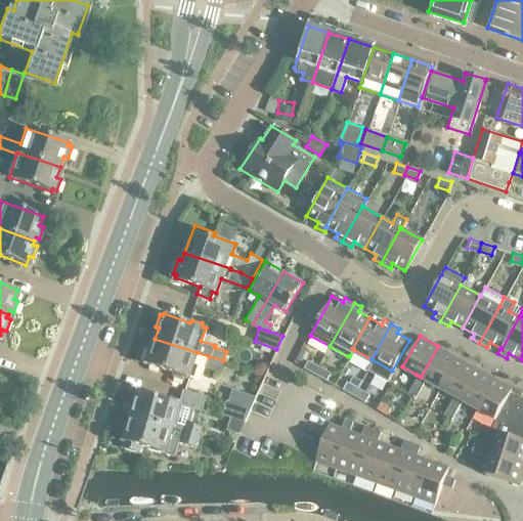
[(188,377),(197,352),(155,339),(151,348),(148,347),(144,359),(147,360),(146,362),(173,372),(174,375),(182,378),(185,376),(188,377)]
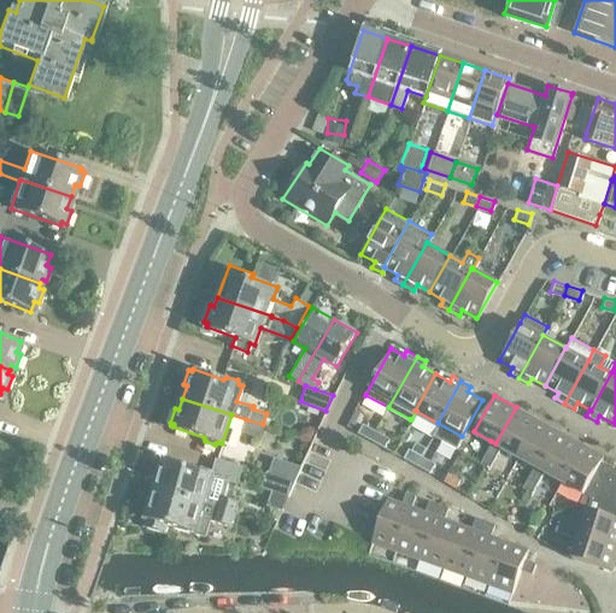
[(538,419),(516,407),(496,443),(491,441),(486,451),(494,455),(499,446),(517,455),(538,419)]
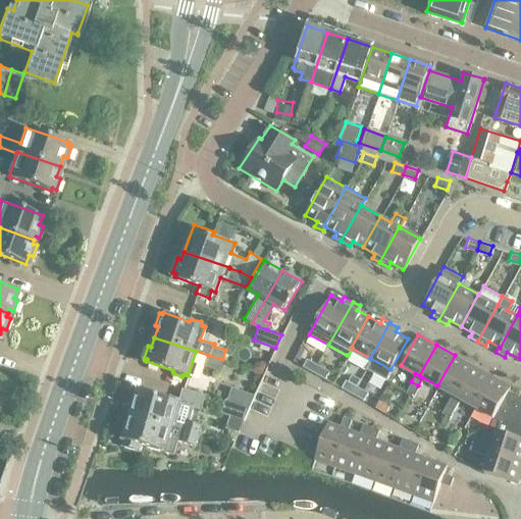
[(300,346),(295,357),(299,359),(304,348),(300,346)]
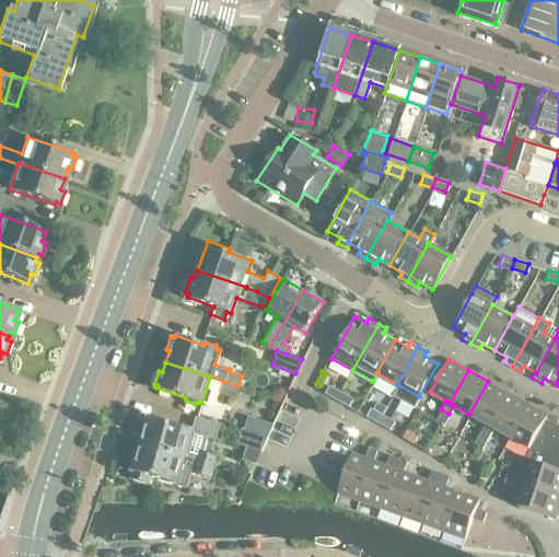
[(234,396),(239,385),(223,381),(219,392),(234,396)]
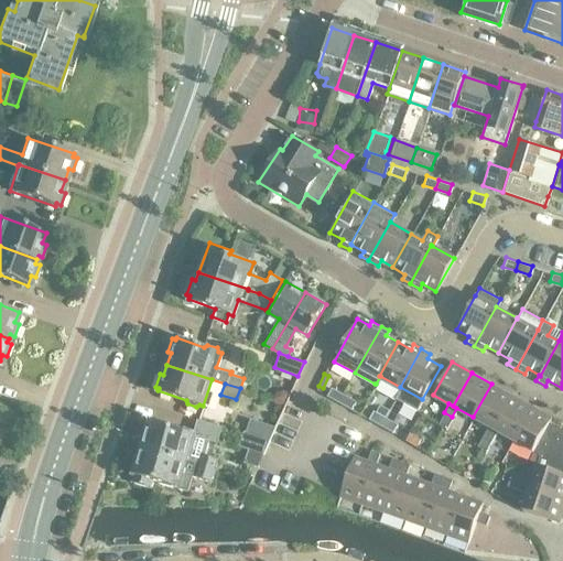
[(473,417),(488,425),(493,428),(511,395),(491,384),(473,417)]
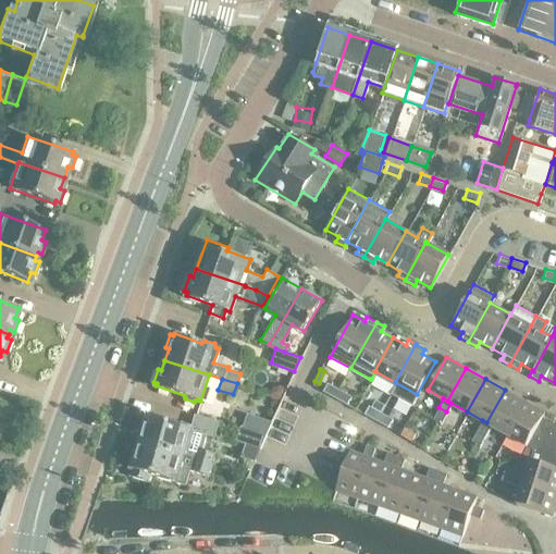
[(335,396),(340,389),(328,381),(322,390),(335,396)]
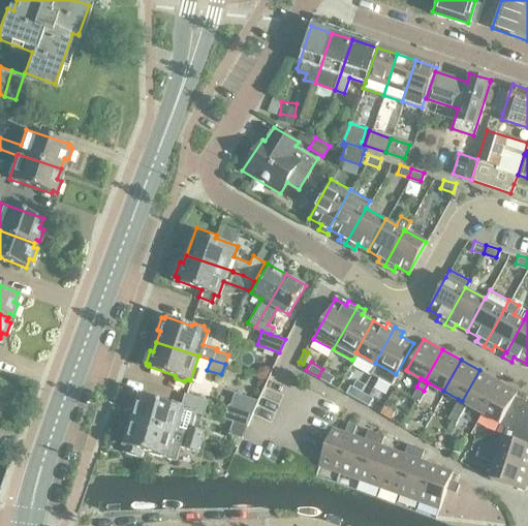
[(322,369),(318,376),(329,382),(333,374),(322,369)]
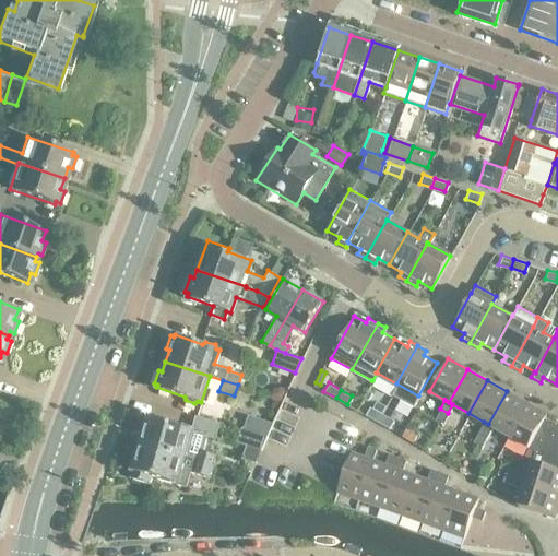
[(507,391),(488,424),(484,422),(478,432),(486,436),(491,426),(509,436),(527,403),(507,391)]
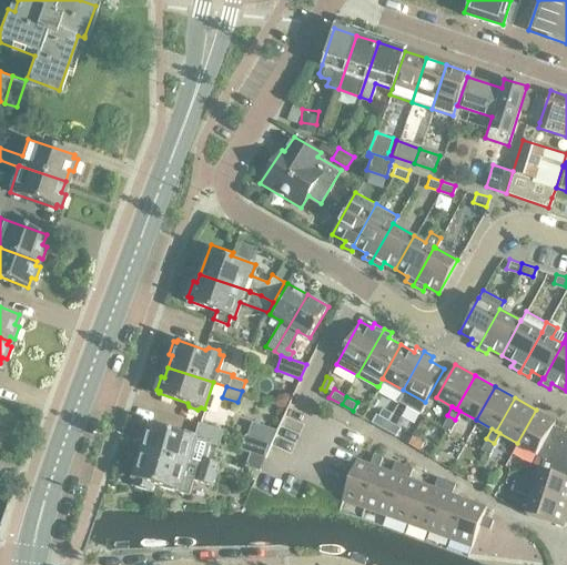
[(536,410),(517,443),(538,455),(555,425),(557,421),(536,410)]
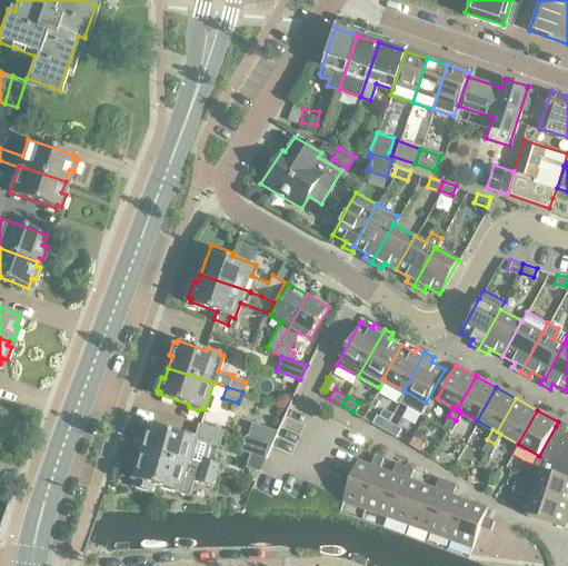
[(384,427),(388,419),(376,413),(371,421),(384,427)]
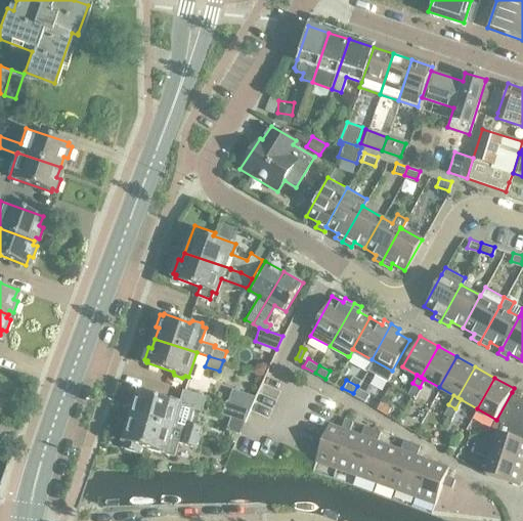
[(420,387),(412,383),(406,393),(415,397),(420,387)]
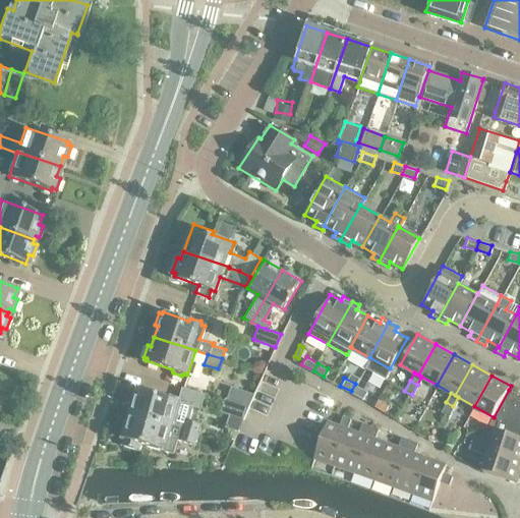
[(355,384),(351,391),(362,398),(366,390),(355,384)]
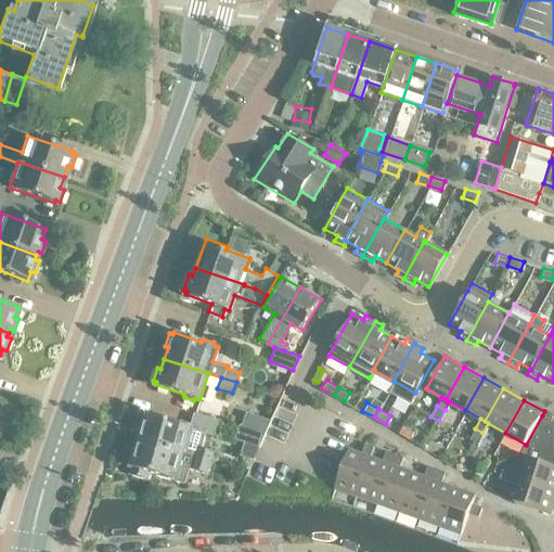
[(265,433),(270,419),(246,411),(241,423),(240,423),(240,424),(265,433)]
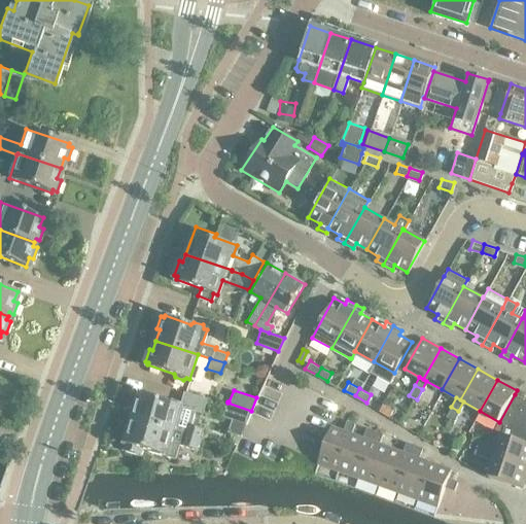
[(132,417),(201,439),(204,428),(191,424),(191,422),(181,418),(183,409),(180,408),(180,405),(177,404),(177,400),(168,397),(166,400),(139,392),(138,395),(135,394),(132,407),(135,408),(132,417)]
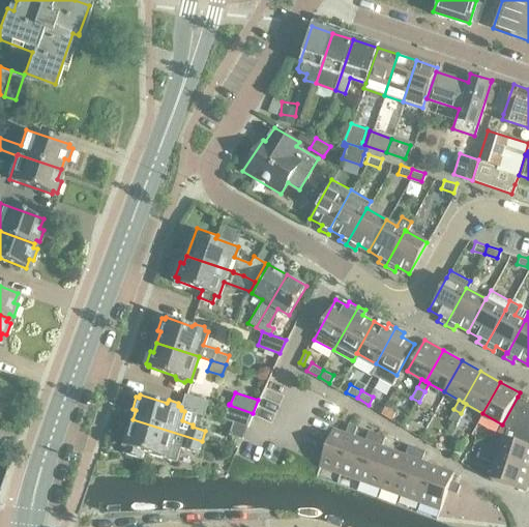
[(502,425),(506,427),(504,436),(528,443),(528,405),(528,402),(518,397),(502,425)]
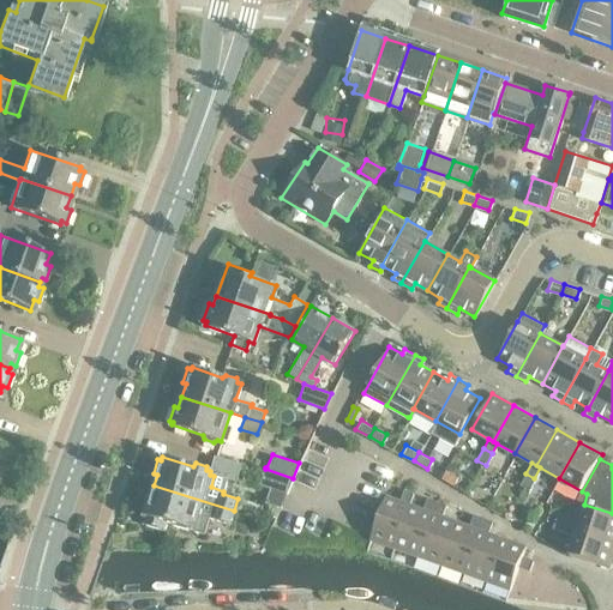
[(287,491),(293,478),(265,469),(260,483),(287,491)]
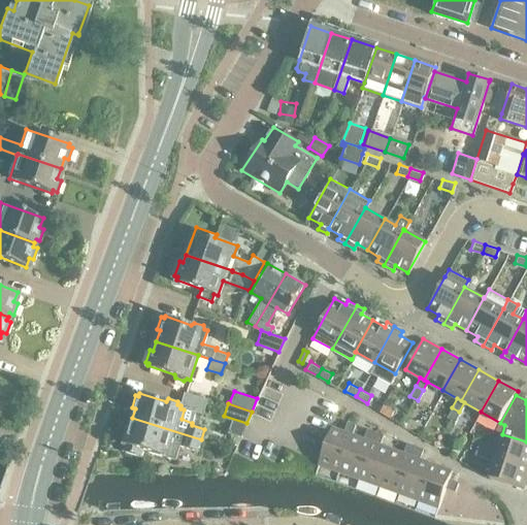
[(459,412),(452,407),(447,417),(454,420),(459,412)]
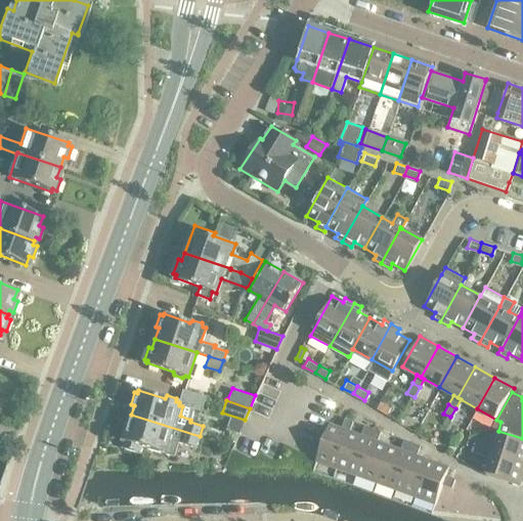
[(213,424),(217,425),(238,433),(245,420),(222,413),(217,410),(213,424)]
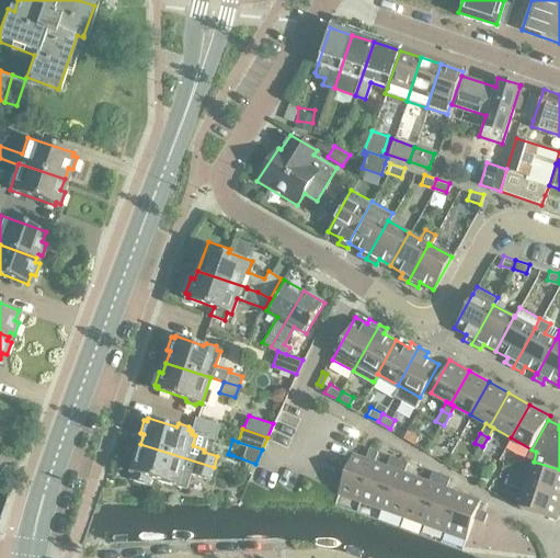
[(214,467),(140,444),(139,448),(136,447),(132,460),(135,462),(133,471),(176,485),(186,487),(191,473),(210,478),(214,467)]
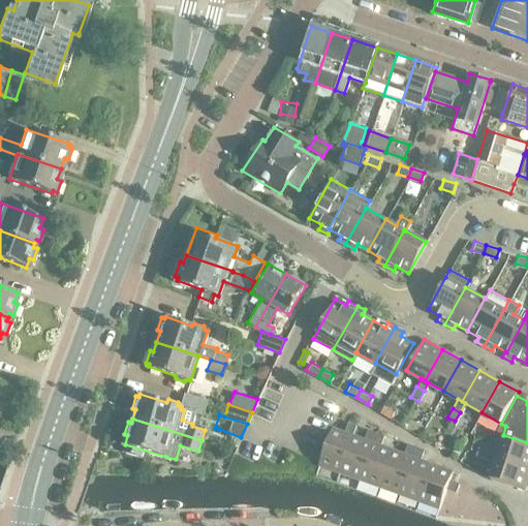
[(318,463),(338,470),(352,433),(355,424),(347,421),(344,431),(332,426),(318,463)]
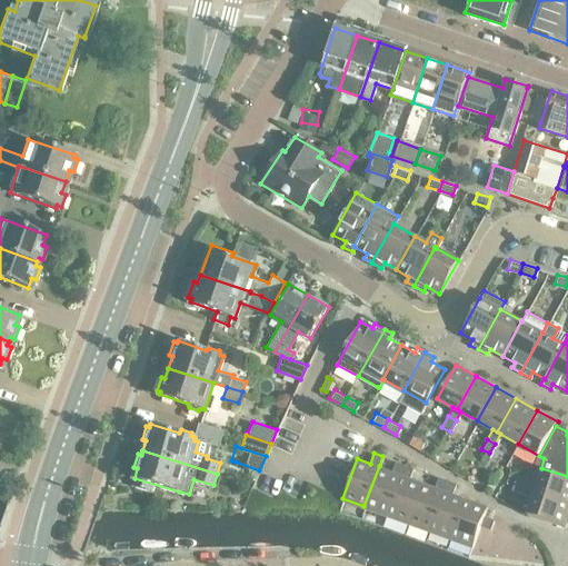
[(391,470),(379,466),(364,506),(386,514),(404,464),(395,460),(391,470)]
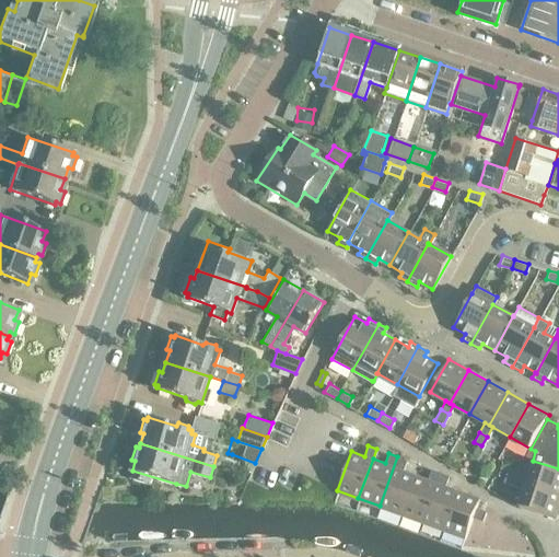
[(406,460),(397,456),(380,506),(400,513),(415,474),(403,470),(406,460)]
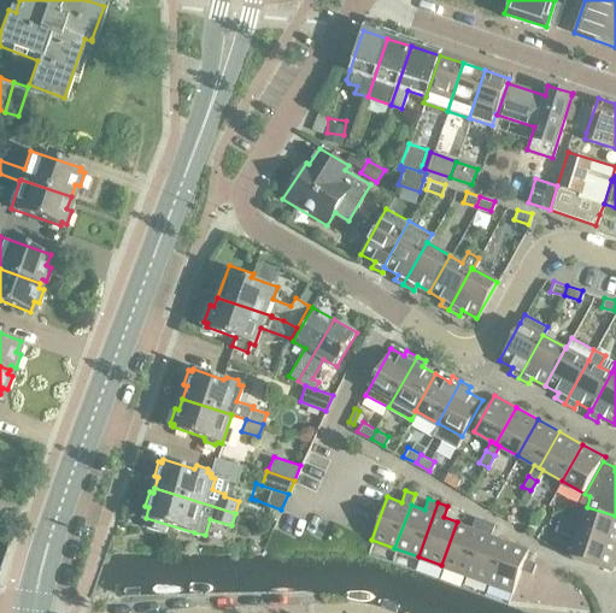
[(615,516),(587,507),(580,526),(579,531),(615,543),(615,516)]
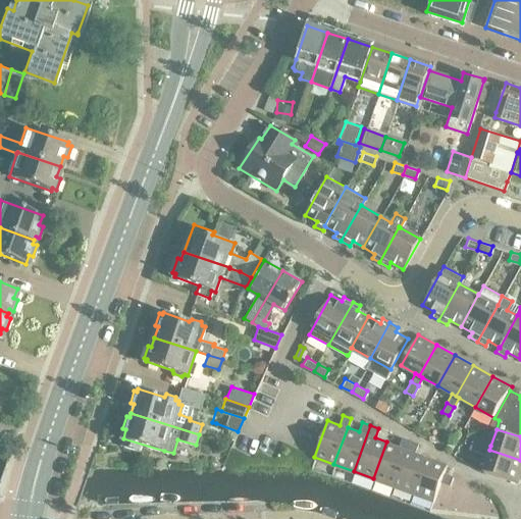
[(399,447),(386,442),(373,478),(393,485),(410,439),(402,436),(399,447)]
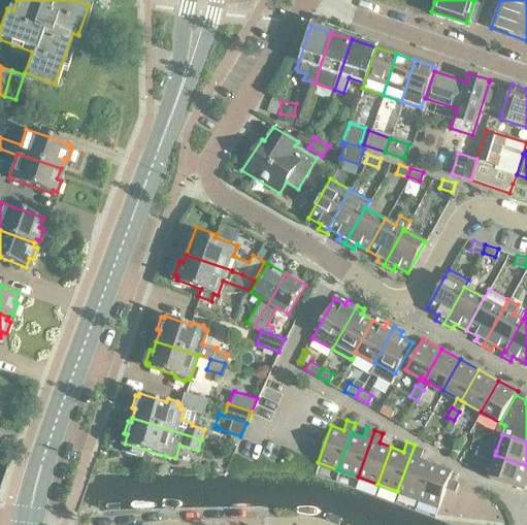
[(423,448),(415,445),(397,491),(417,498),(430,461),(419,457),(423,448)]
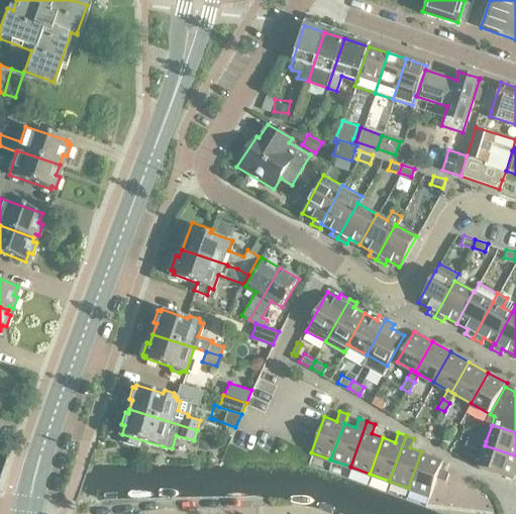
[(478,439),(467,435),(465,443),(475,446),(478,439)]
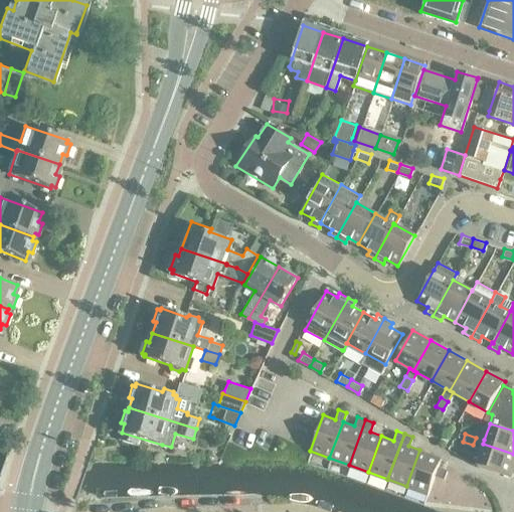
[(482,448),(477,464),(510,475),(513,461),(513,454),(483,444),(484,440),(476,438),(473,445),(482,448)]
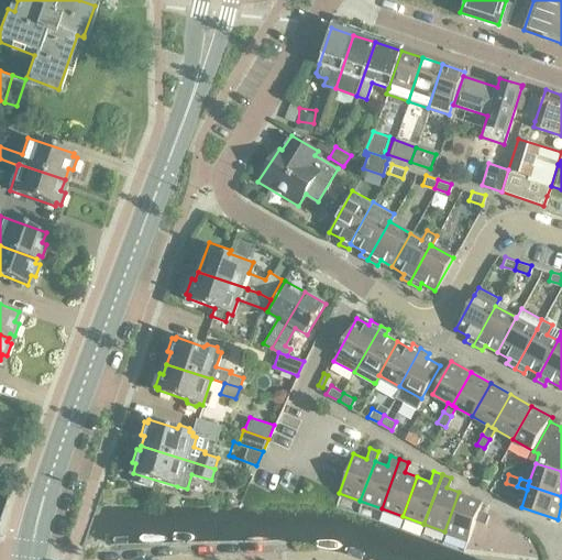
[(487,514),(482,512),(478,511),(482,501),(459,492),(444,531),(466,540),(474,518),(484,523),(487,514)]
